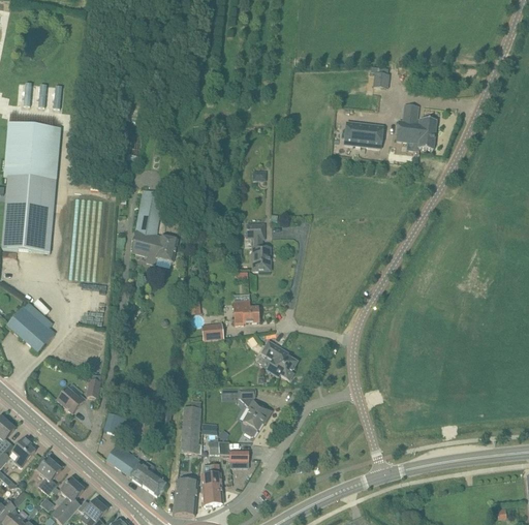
[(390,72),(375,70),(373,84),(387,86),(390,72)]
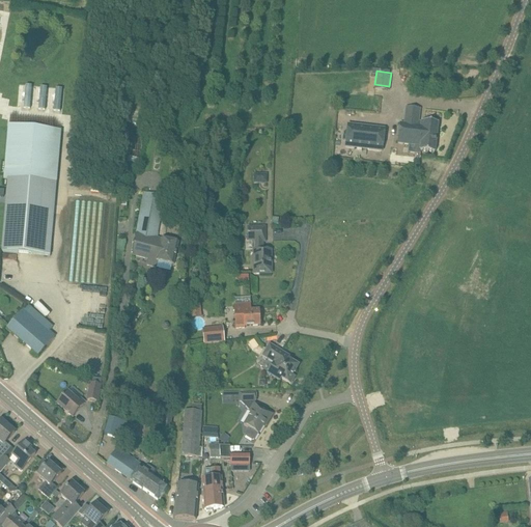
[(19,85),(17,108),(23,108),(25,86),(19,85)]
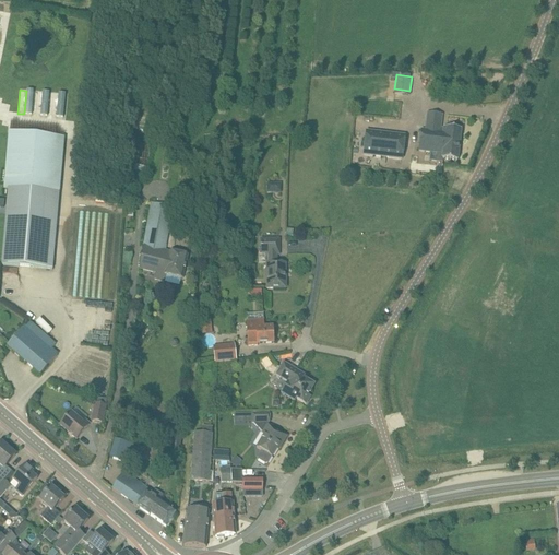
[(36,91),(34,115),(42,116),(44,92),(36,91)]
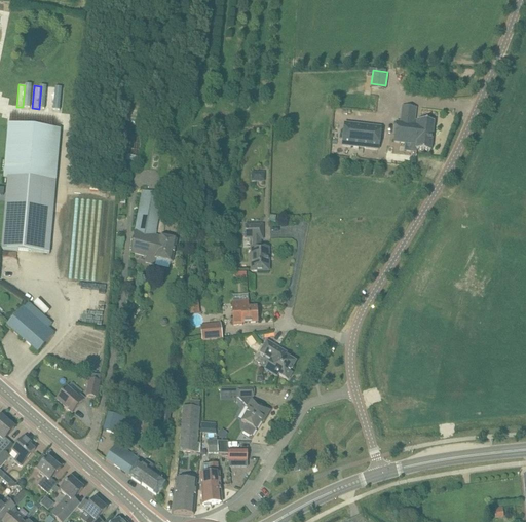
[(52,87),(50,110),(58,111),(60,88),(52,87)]
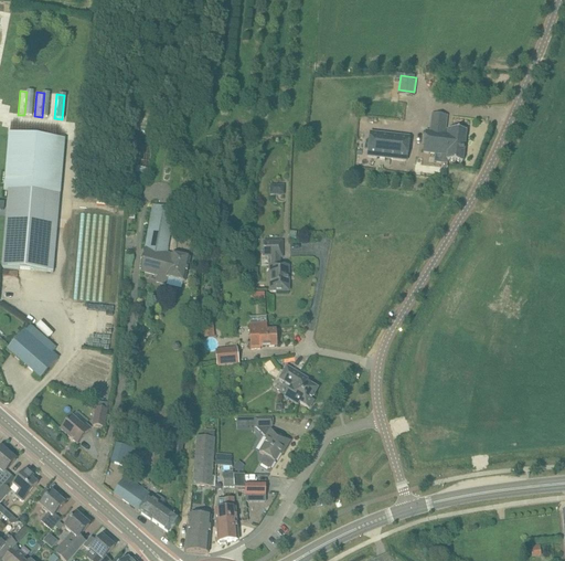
[(123,160),(121,167),(150,169),(151,162),(155,118),(156,98),(126,96),(123,160)]
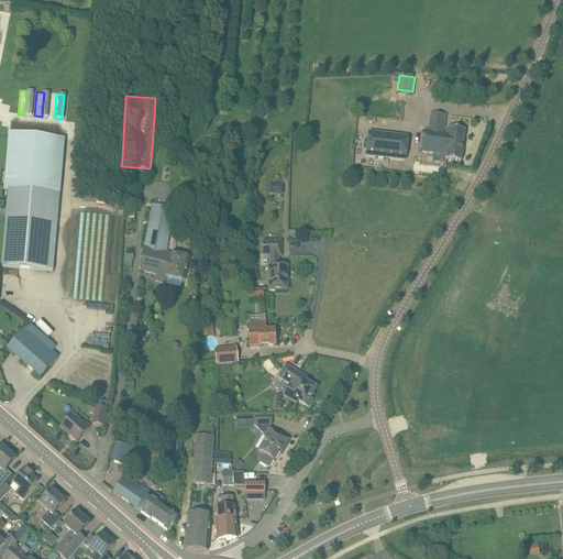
[(445,111),(431,109),(429,127),(424,125),(421,149),(444,152),(444,156),(461,157),(464,127),(448,124),(446,125),(444,125),(445,111)]
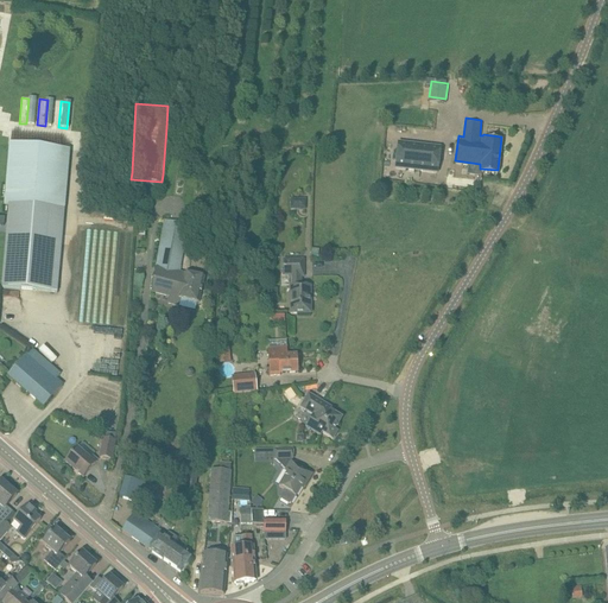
[(57,287),(64,204),(65,204),(70,145),(10,139),(5,200),(8,200),(1,284),(57,287)]
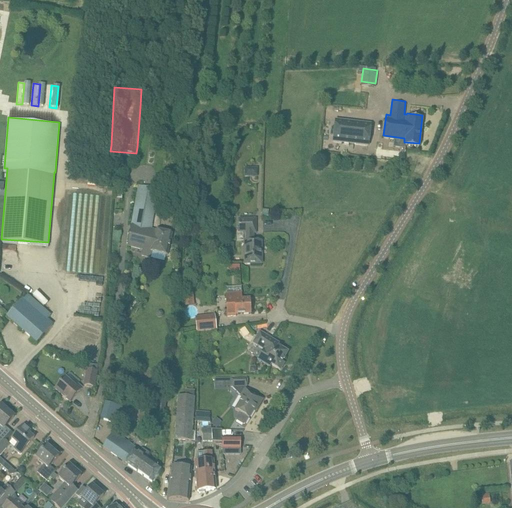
[(335,117),(333,138),(368,142),(371,121),(335,117)]
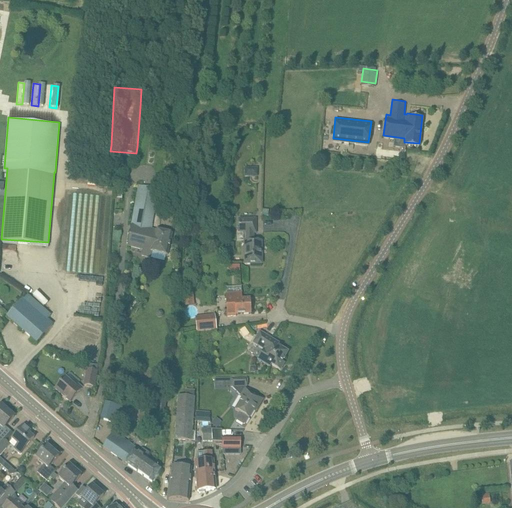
[(258,164),(246,163),(245,172),(258,173),(258,164)]
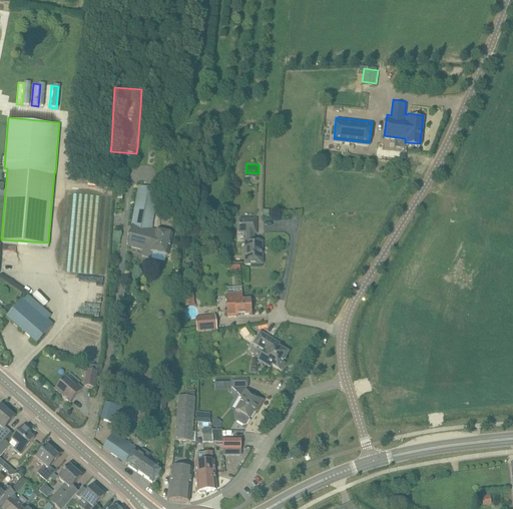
[(158,186),(147,184),(138,182),(127,242),(143,246),(142,251),(151,255),(152,248),(167,252),(173,231),(152,225),(158,186)]
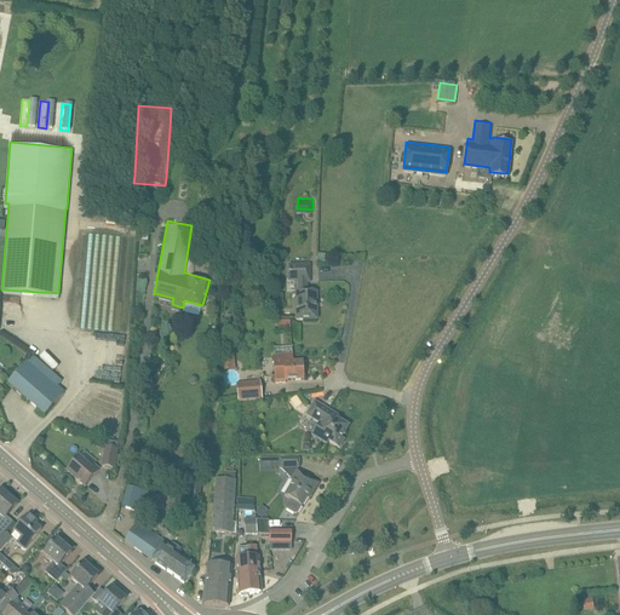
[(297,315),(305,315),(317,315),(316,288),(306,288),(306,277),(310,277),(310,260),(290,260),(290,277),(297,277),(297,288),(296,288),(297,315)]
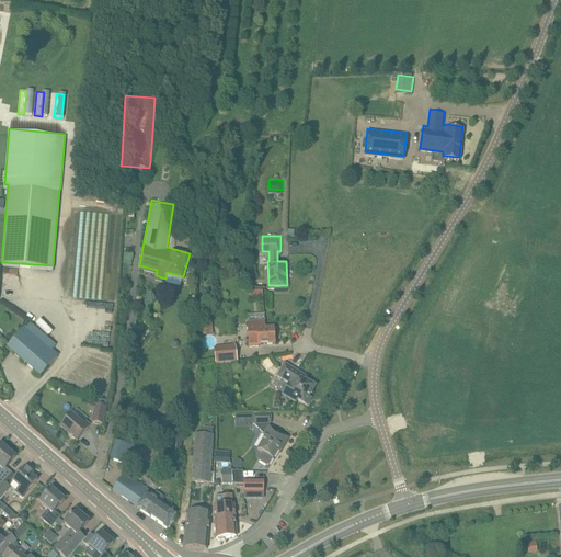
[(201,332),(214,331),(212,313),(198,315),(201,332)]
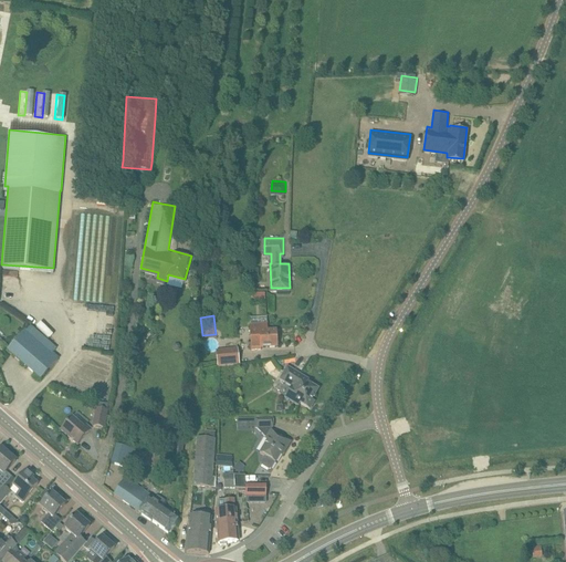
[(276,328),(269,328),(268,320),(251,321),(252,331),(253,345),(261,344),(278,343),(276,328)]
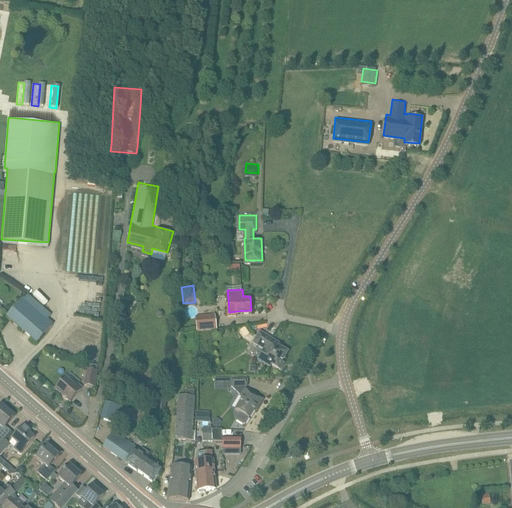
[(37,339),(53,321),(53,320),(48,315),(51,311),(28,291),(23,296),(23,295),(7,313),(37,339)]
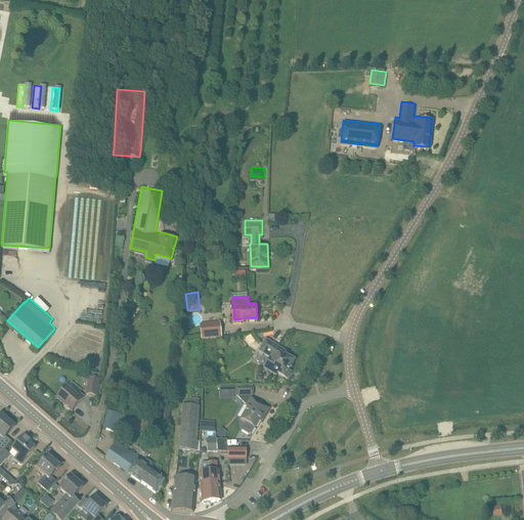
[(220,318),(200,320),(200,329),(201,329),(202,336),(221,334),(220,318)]
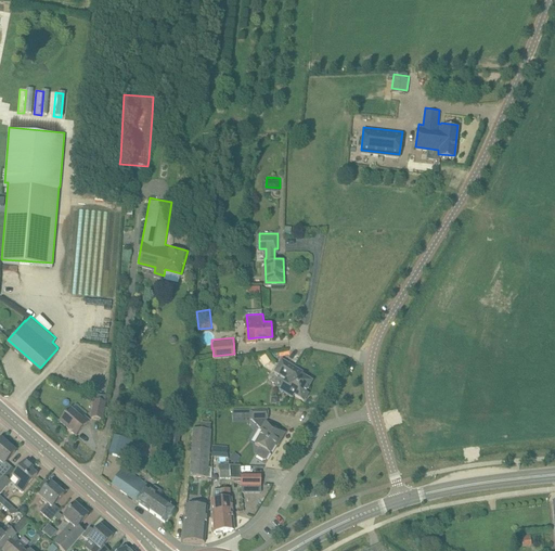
[(87,349),(81,344),(74,353),(79,357),(87,349)]
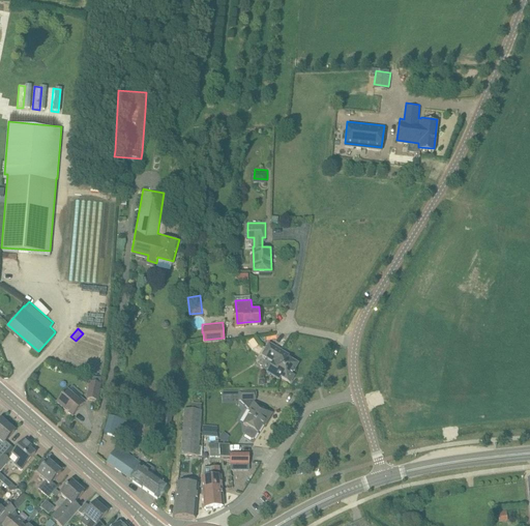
[(258,343),(254,335),(248,340),(253,346),(258,343)]
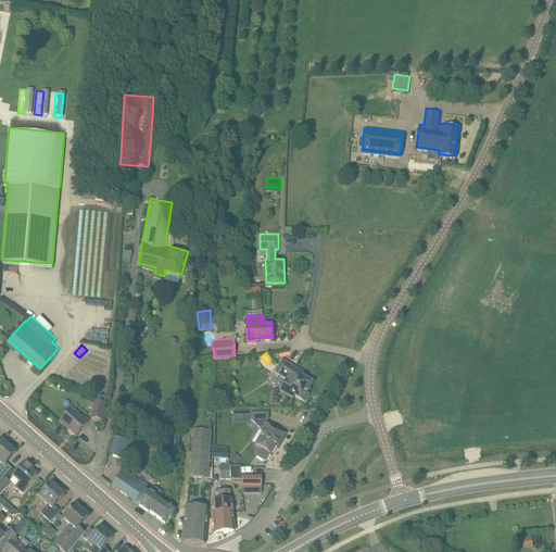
[(313,378),(303,373),(302,372),(304,369),(282,356),(275,368),(291,378),(287,387),(295,392),(304,398),(308,390),(306,389),(313,378)]
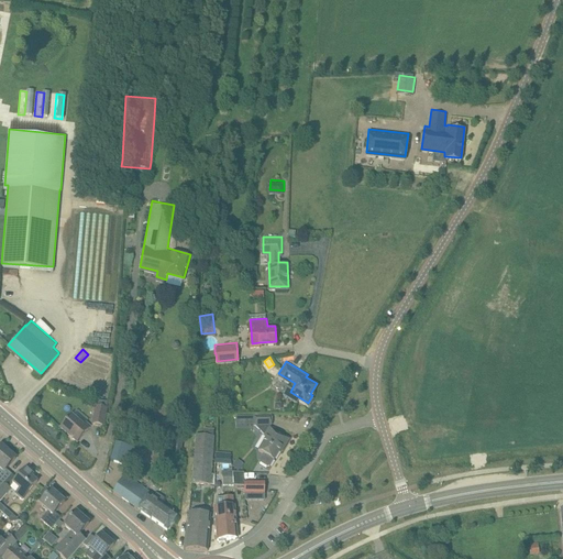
[(96,403),(92,420),(103,422),(107,404),(108,398),(97,396),(96,403)]
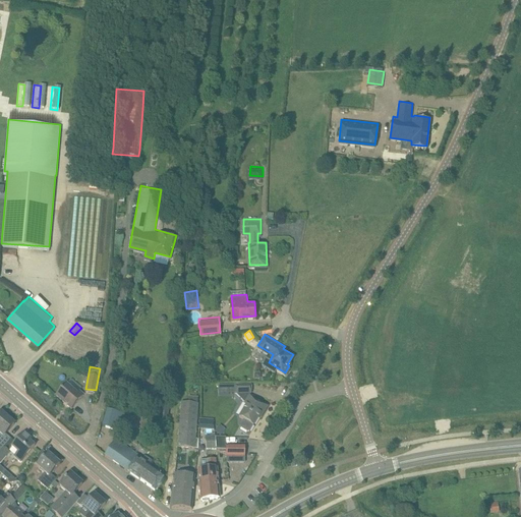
[(56,392),(71,406),(83,392),(79,388),(76,391),(66,381),(56,392)]
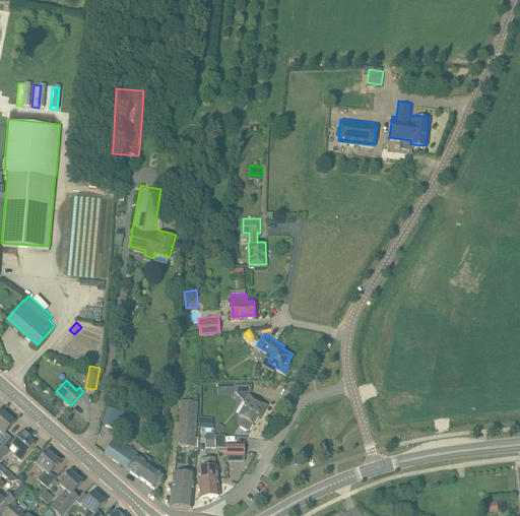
[(216,381),(217,390),(233,389),(232,380),(216,381)]
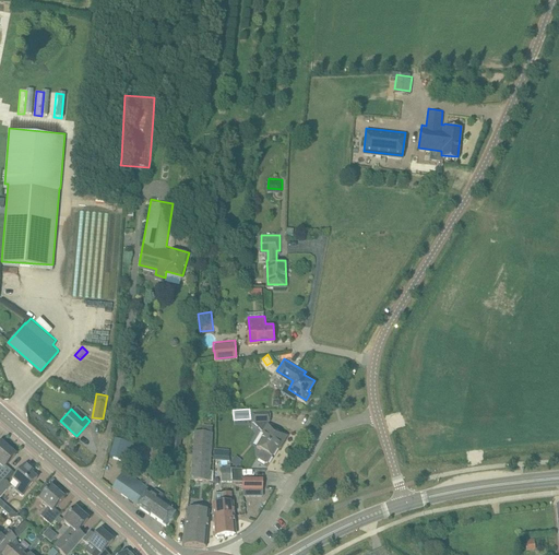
[(270,409),(251,410),(251,416),(251,418),(252,418),(253,418),(270,418),(270,409)]
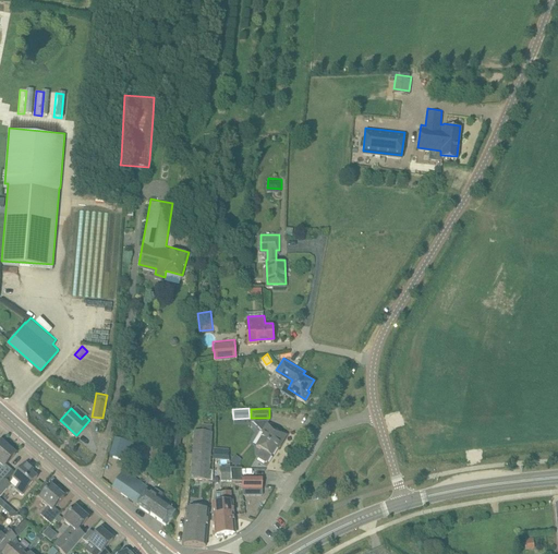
[(269,418),(253,418),(263,428),(265,430),(256,443),(262,446),(257,452),(258,454),(265,458),(267,457),(270,452),(271,452),(279,440),(281,441),(287,431),(277,425),(267,420),(269,418)]
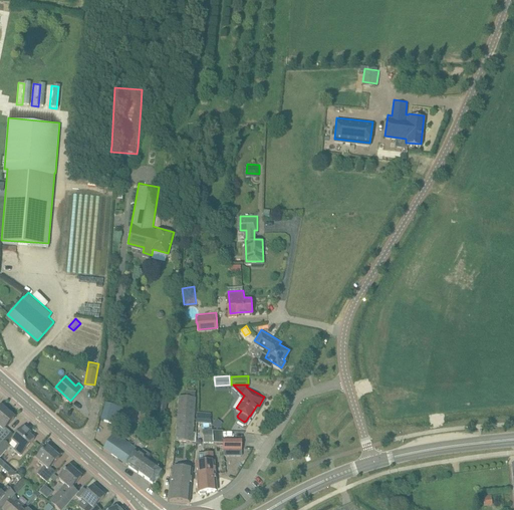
[(179,394),(176,438),(192,439),(195,395),(186,394),(179,394)]
